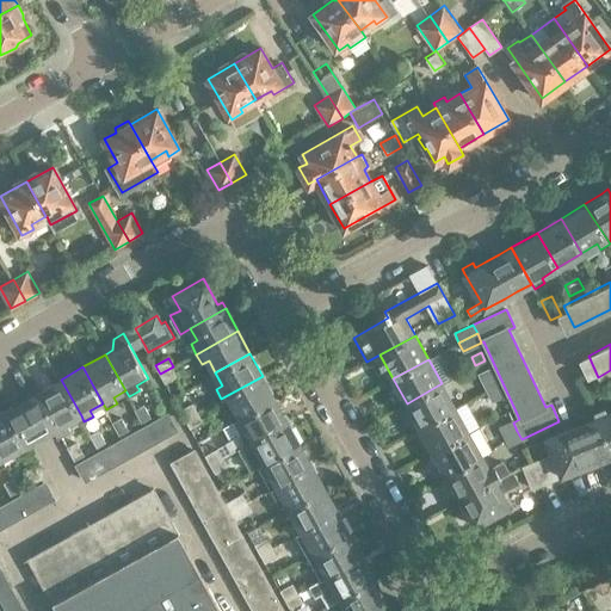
[(178,376),(173,366),(160,374),(165,383),(178,376)]
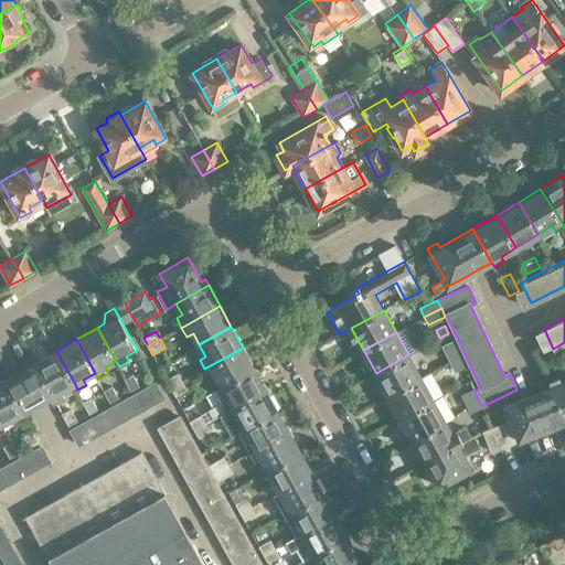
[(447,360),(458,355),(451,342),(440,347),(447,360)]
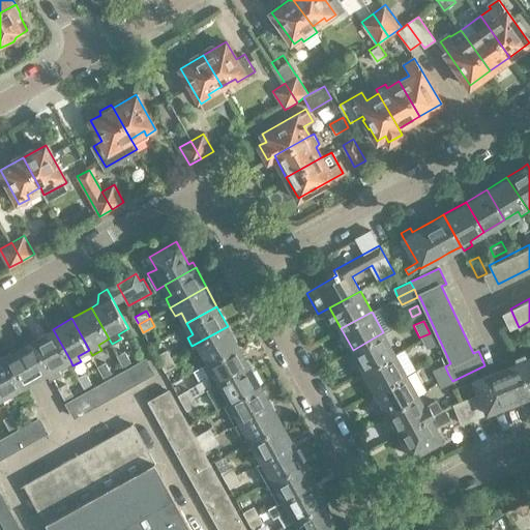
[(239,346),(228,326),(192,346),(197,355),(202,352),(208,363),(239,346)]
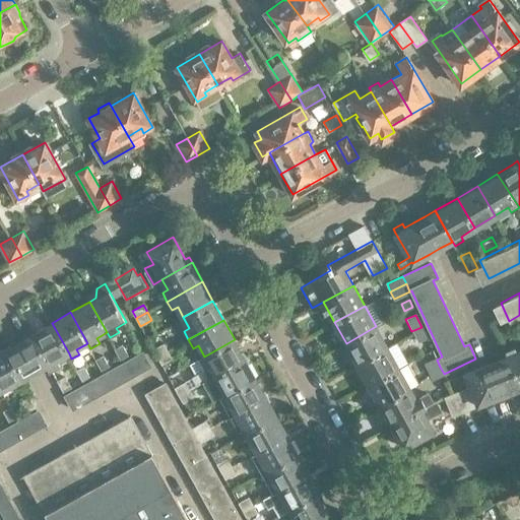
[(512,337),(519,333),(519,324),(519,322),(507,328),(512,337)]
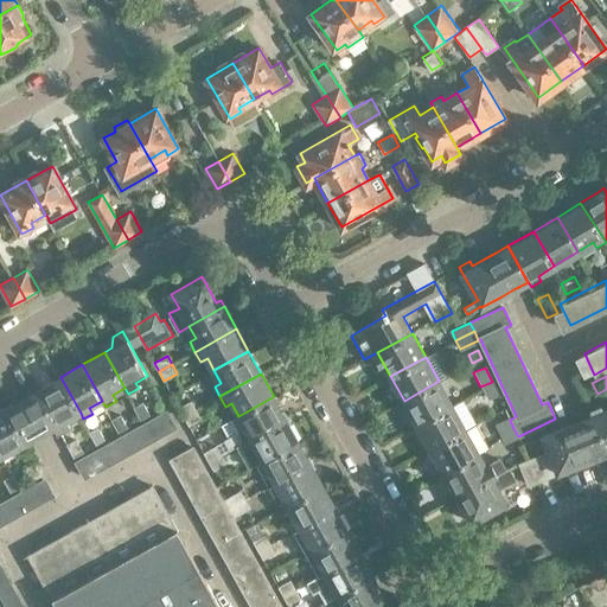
[(37,390),(57,426),(59,432),(70,426),(68,420),(81,413),(61,377),(37,390)]
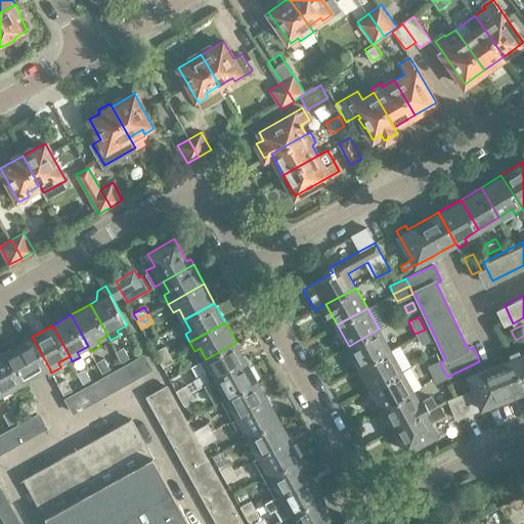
[(390,350),(379,329),(349,346),(360,366),(390,350)]
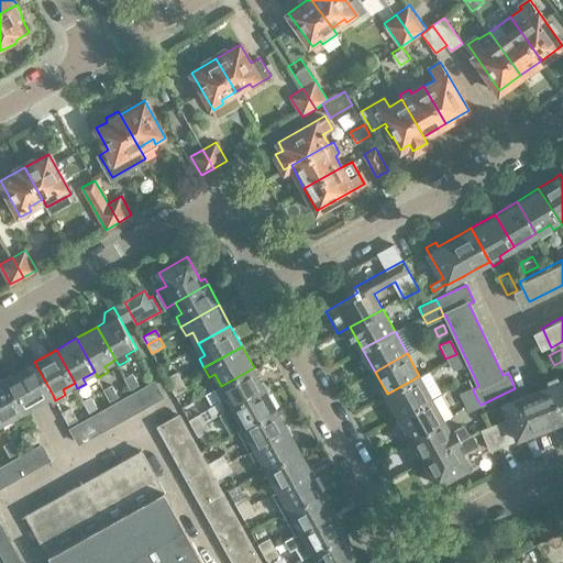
[(456,354),(445,359),(452,372),(463,367),(456,354)]
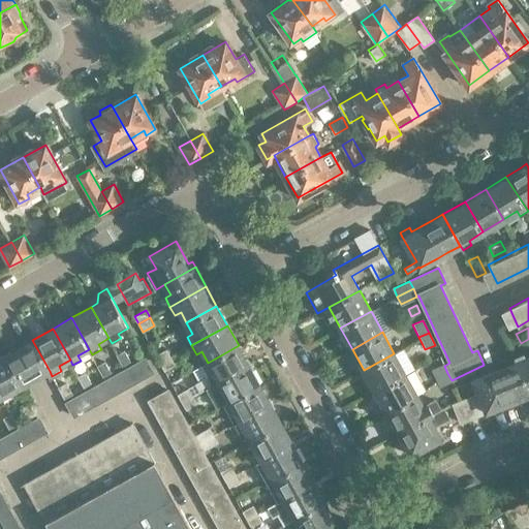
[(17,348),(3,355),(21,386),(34,378),(50,371),(32,340),(17,348)]
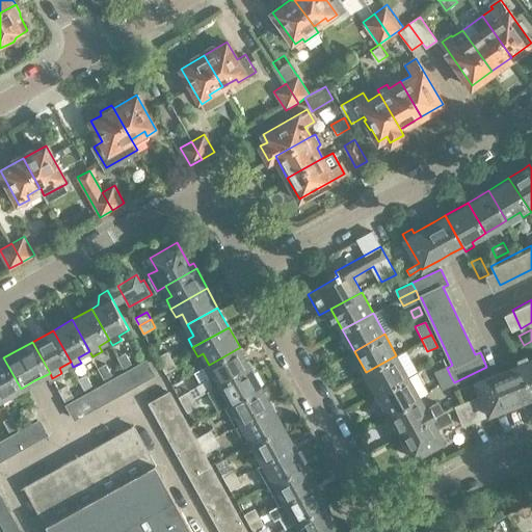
[(202,394),(214,387),(250,367),(240,347),(209,365),(204,367),(210,378),(196,386),(202,394)]
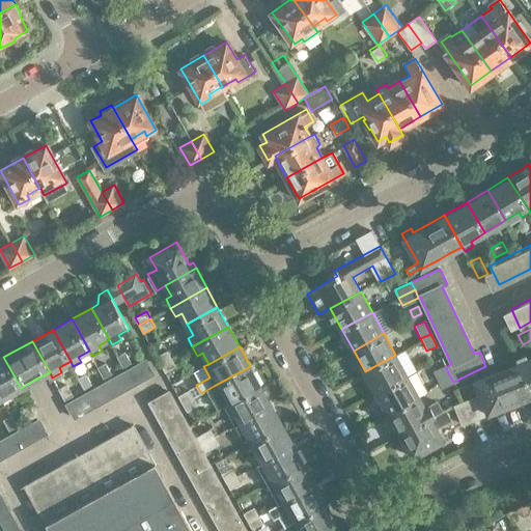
[(161,364),(172,358),(168,351),(157,357),(161,364)]
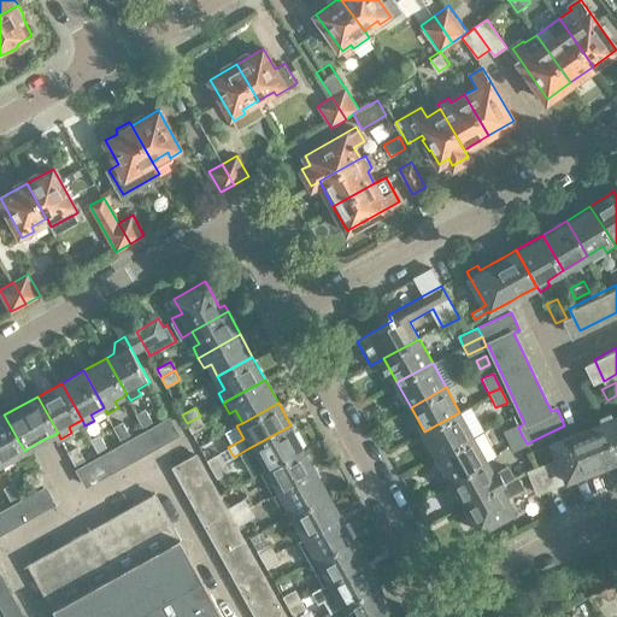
[(153,421),(146,409),(136,413),(144,425),(153,421)]
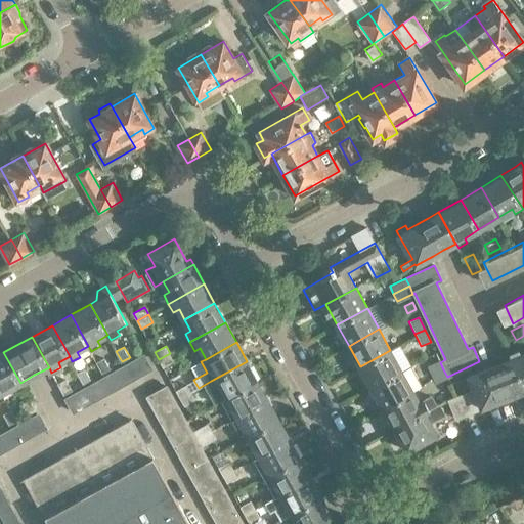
[(523,352),(521,354),(519,349),(510,353),(512,357),(523,387),(523,352)]
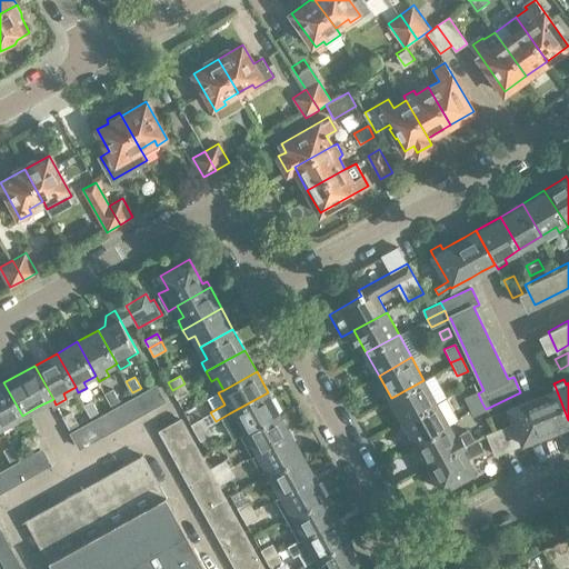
[(436,402),(423,380),(391,398),(403,420),(436,402)]
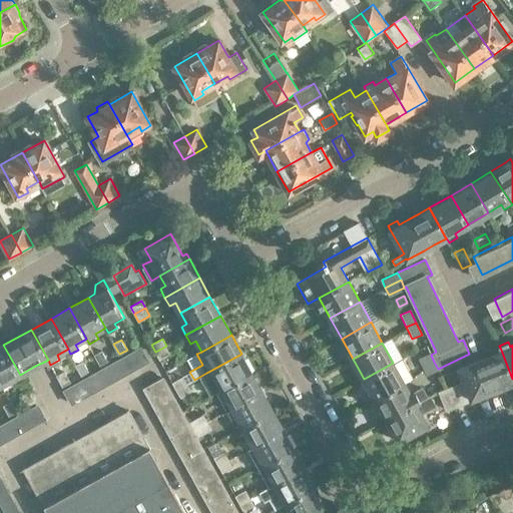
[(20,375),(3,345),(0,346),(0,382),(2,385),(11,380),(14,385),(22,380),(20,375)]
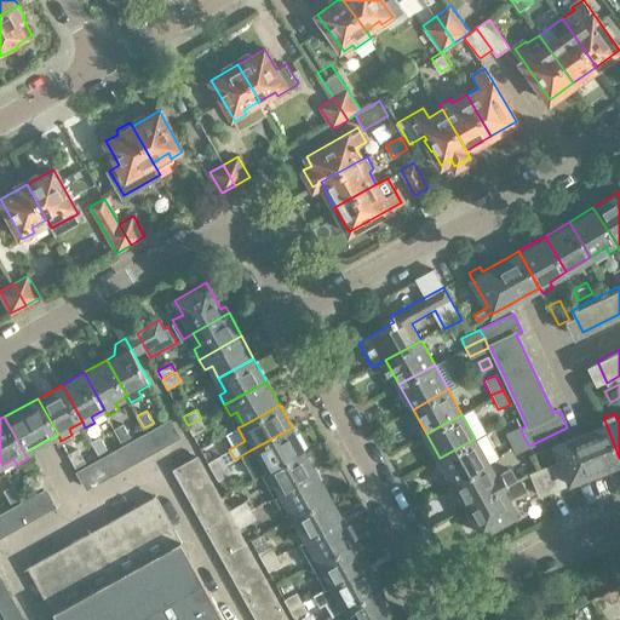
[(193,435),(202,430),(206,428),(201,418),(188,425),(193,435)]
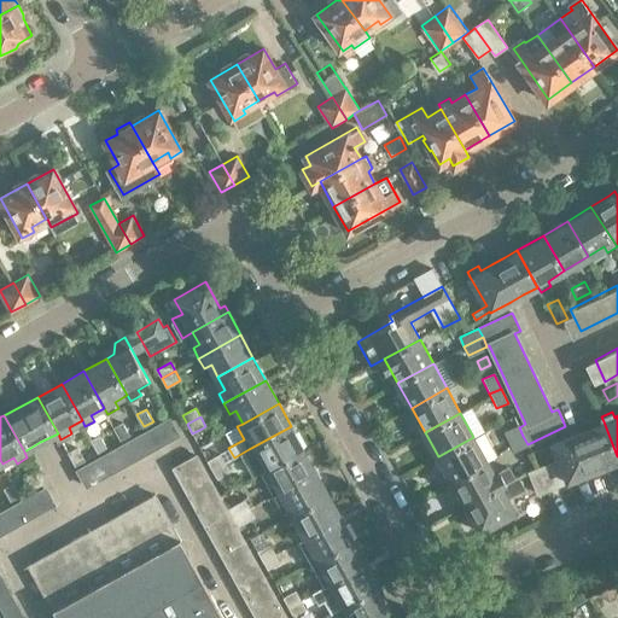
[(146,431),(156,447),(179,435),(169,418),(146,431)]
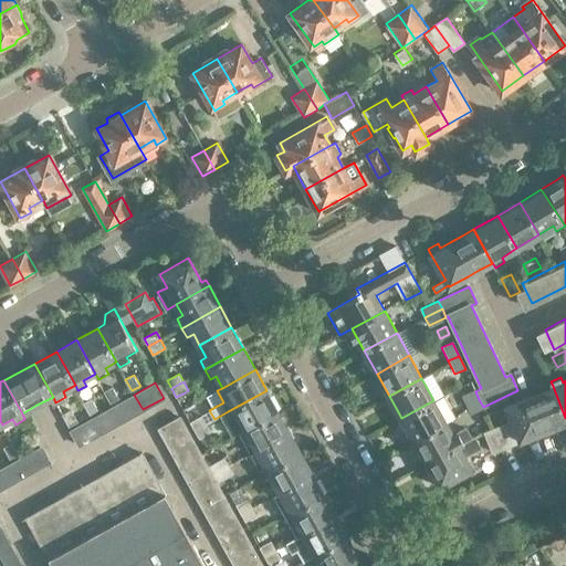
[(119,397),(113,386),(105,390),(111,402),(119,397)]
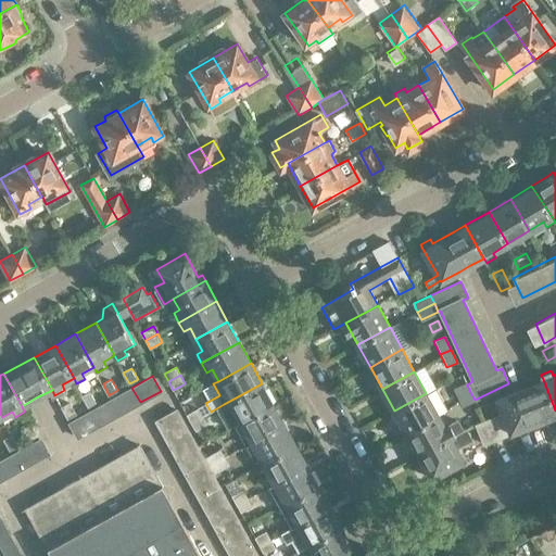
[(529,428),(534,426),(533,424),(543,419),(555,414),(555,411),(543,379),(528,386),(497,397),(503,413),(476,425),(483,443),(512,432),(528,426),(529,428)]
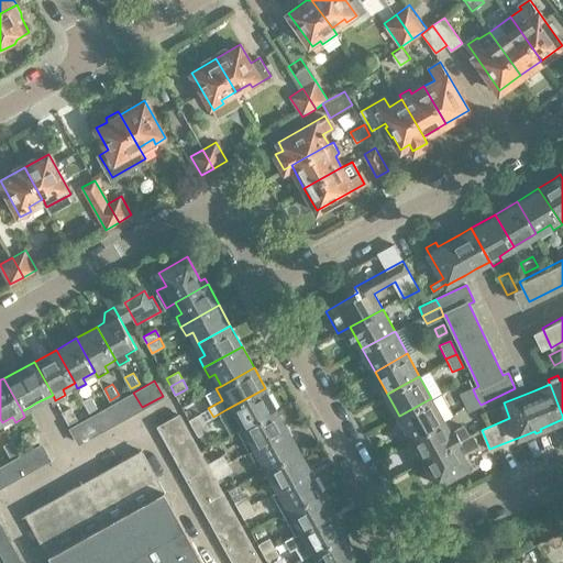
[(265,388),(227,409),(232,418),(238,416),(244,427),(276,409),(265,388)]
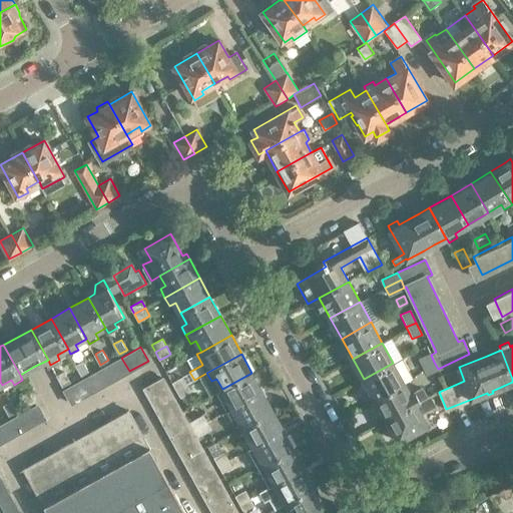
[(422,368),(434,362),(431,355),(419,361),(422,368)]
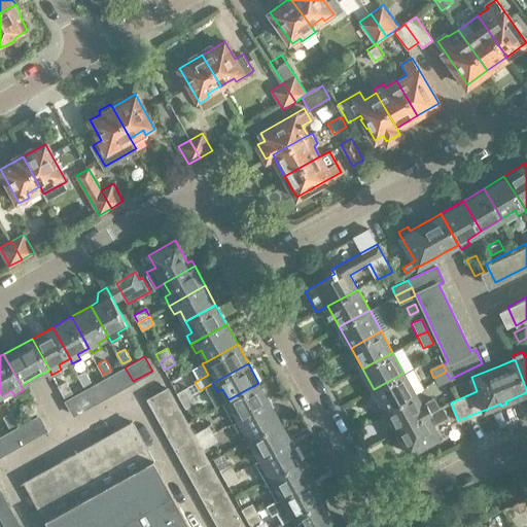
[(125,367),(107,377),(114,391),(133,381),(125,367)]
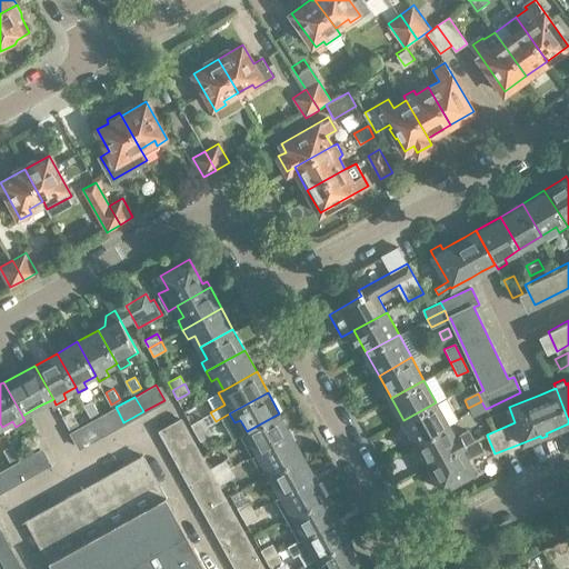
[(100,411),(93,399),(85,405),(91,416),(100,411)]
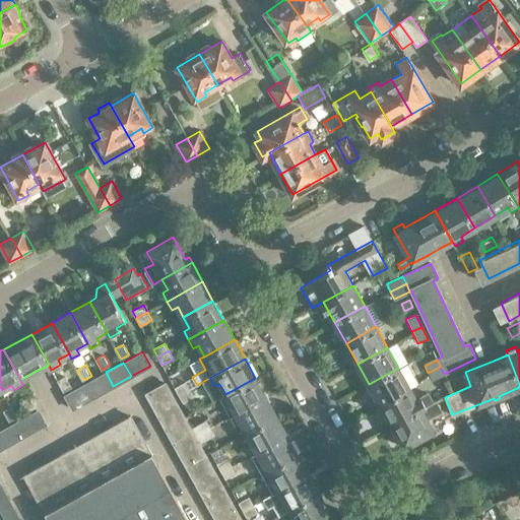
[(440,367),(428,373),(431,380),(444,374),(440,367)]
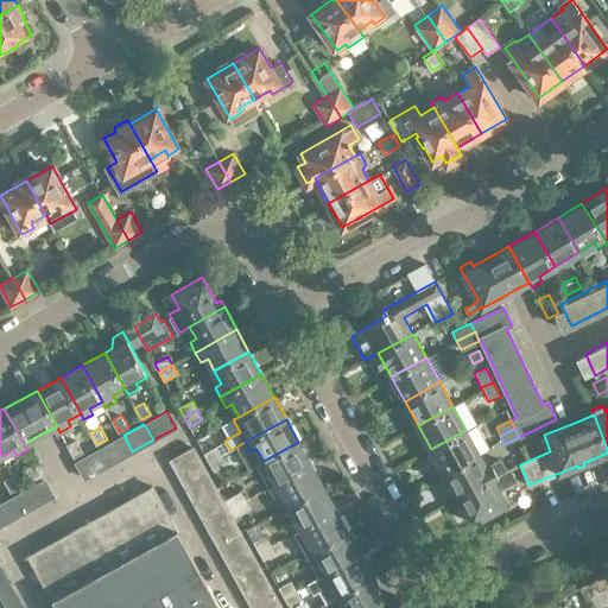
[(479,454),(466,430),(431,449),(444,473),(479,454)]
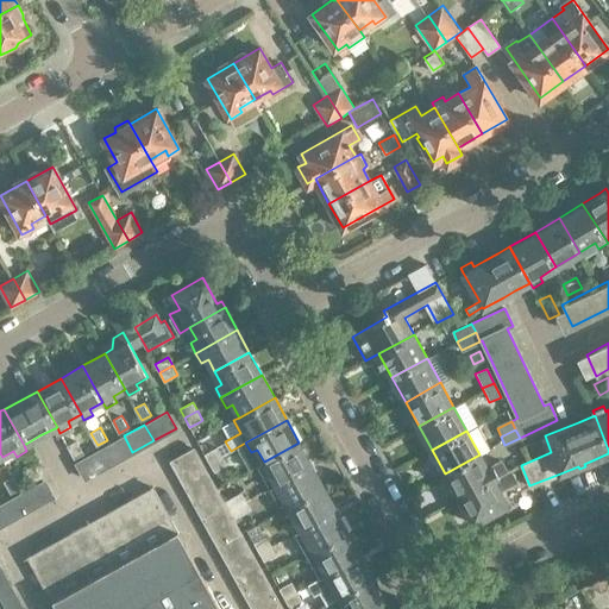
[(124,435),(100,450),(108,465),(132,452),(124,435)]
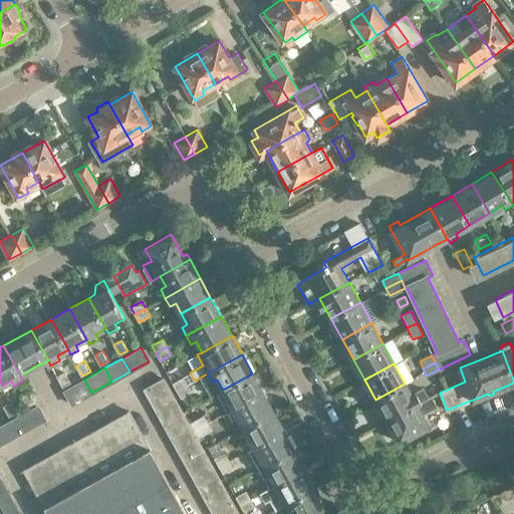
[(57,376),(63,387),(70,382),(65,371),(57,376)]
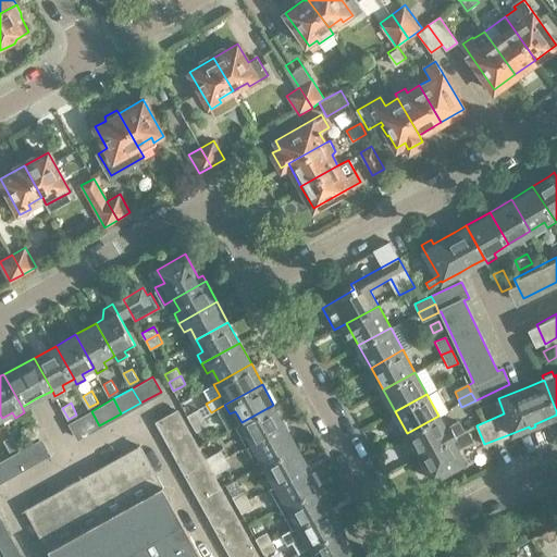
[(242,449),(285,425),(273,405),(242,422),(248,434),(237,441),(242,449)]
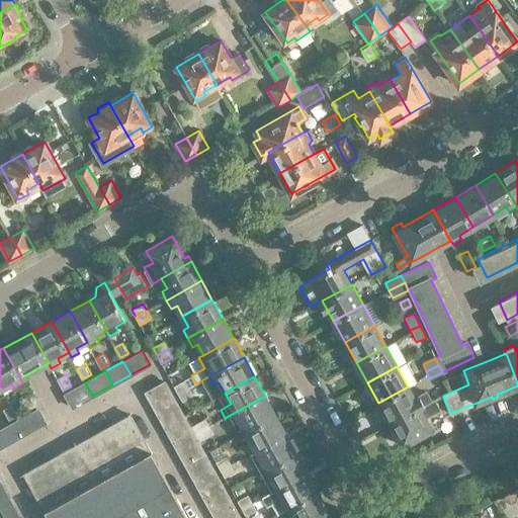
[(179,394),(186,390),(189,387),(185,380),(174,385),(179,394)]
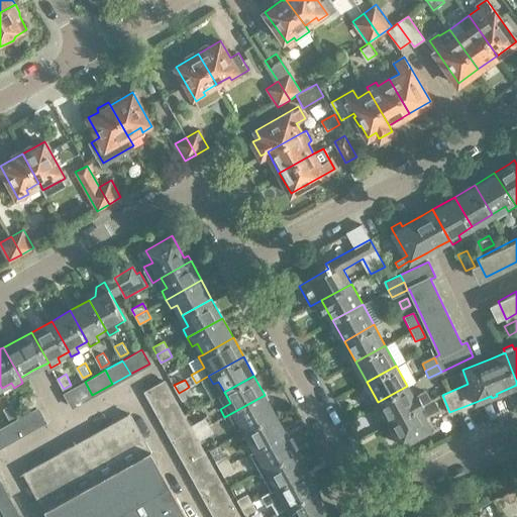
[(166,381),(144,393),(159,416),(179,405),(166,381)]
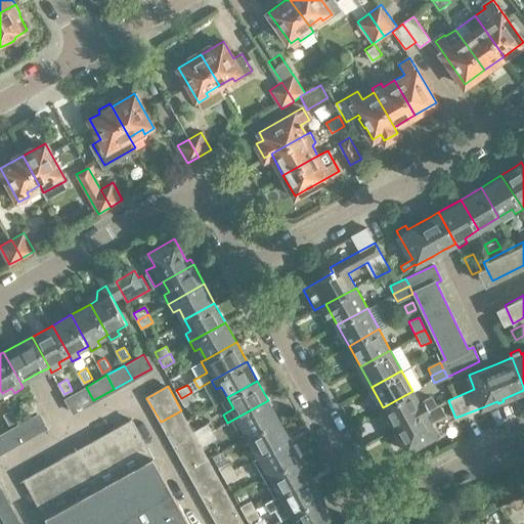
[(93,400),(86,387),(67,397),(74,411),(93,400)]
